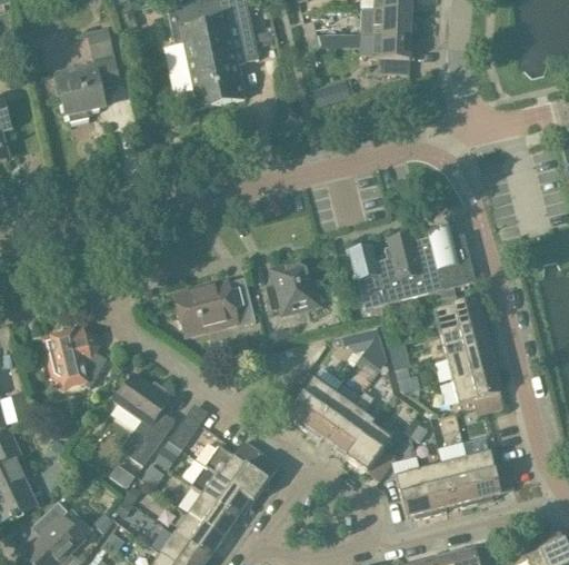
[(191,0),(167,6),(175,45),(171,45),(181,95),(195,92),(198,108),(245,98),(237,62),(258,58),(255,40),(272,36),(272,33),(273,33),(273,32),(272,32),(271,29),(253,33),(248,7),(247,0),(191,0)]
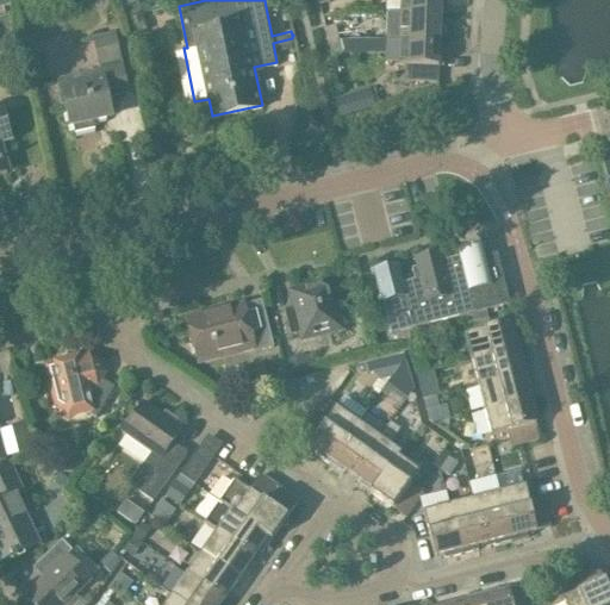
[(400,0),(400,8),(441,11),(441,0),(400,0)]
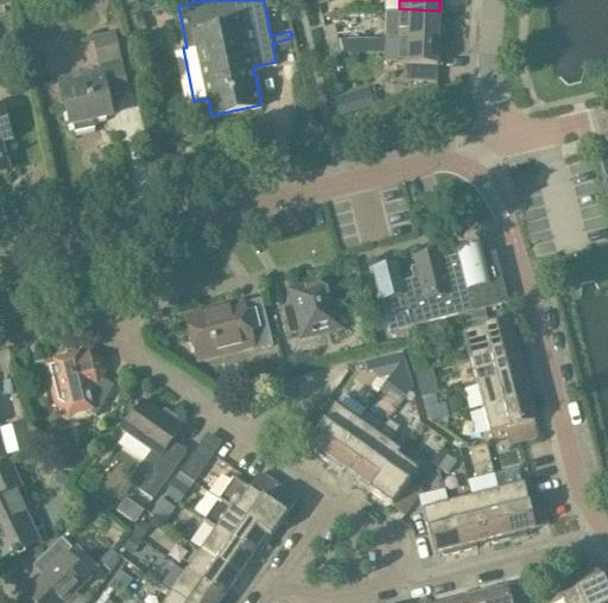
[(439,11),(399,8),(398,35),(438,36),(439,11)]
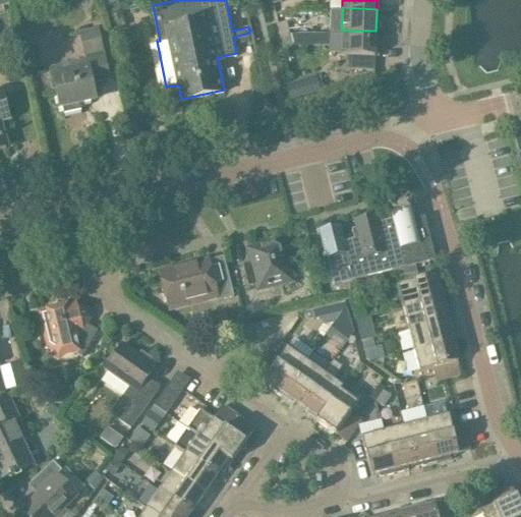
[(282,33),(290,31),(287,18),(279,20),(282,33)]
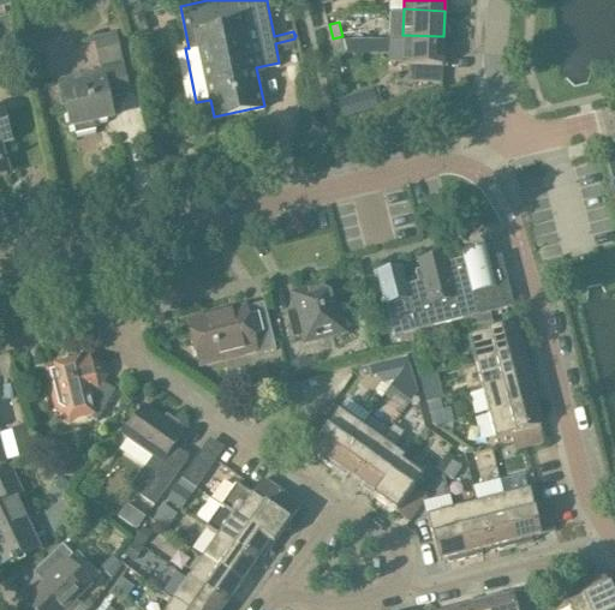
[(102,67),(60,77),(71,124),(73,123),(75,130),(96,125),(94,118),(112,114),(108,94),(130,89),(117,29),(95,34),(102,67)]
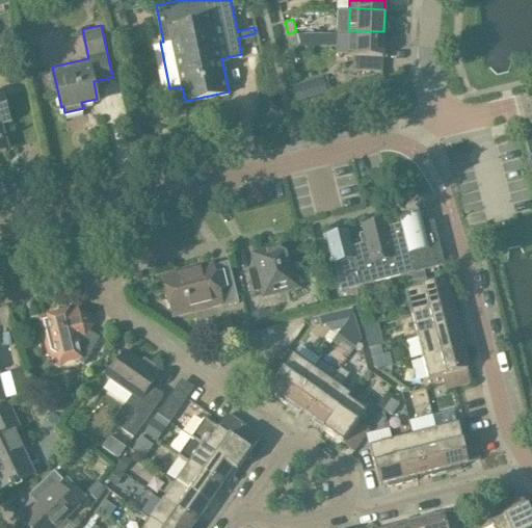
[(383,31),(348,30),(347,53),(356,54),(355,68),(381,69),(383,31)]
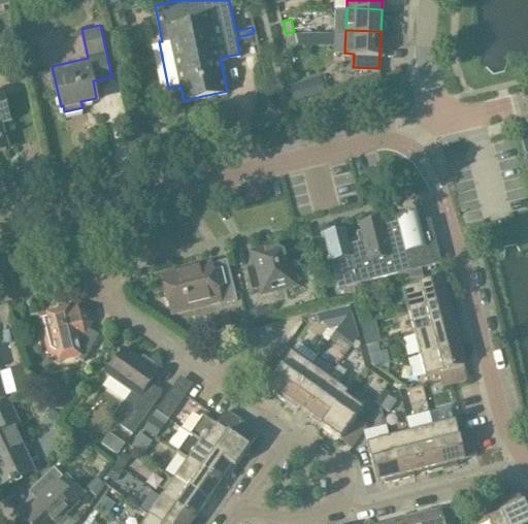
[(286,33),(289,45),(297,43),(294,31),(286,33)]
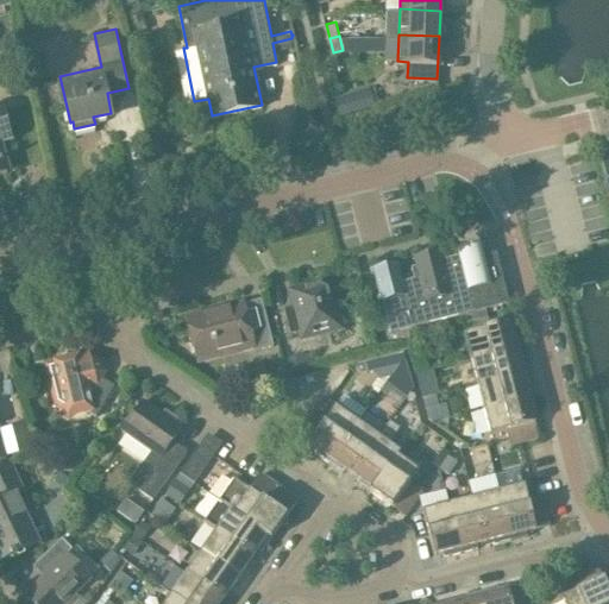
[(369,85),(333,95),(339,114),(375,104),(369,85)]
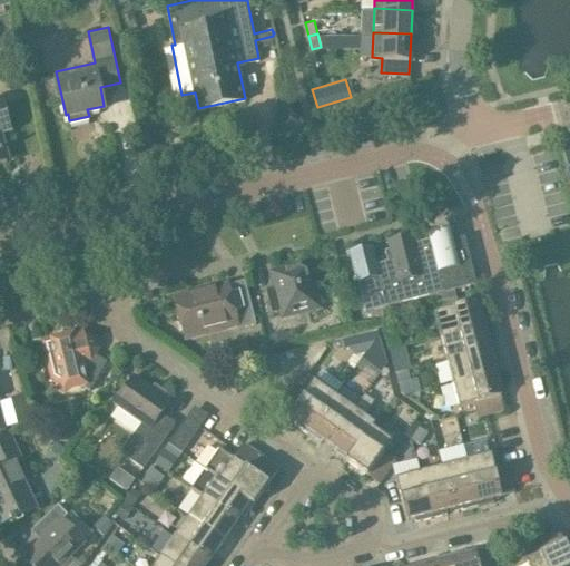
[(2,95),(0,95),(0,159),(7,157),(0,133),(0,129),(11,127),(2,95)]
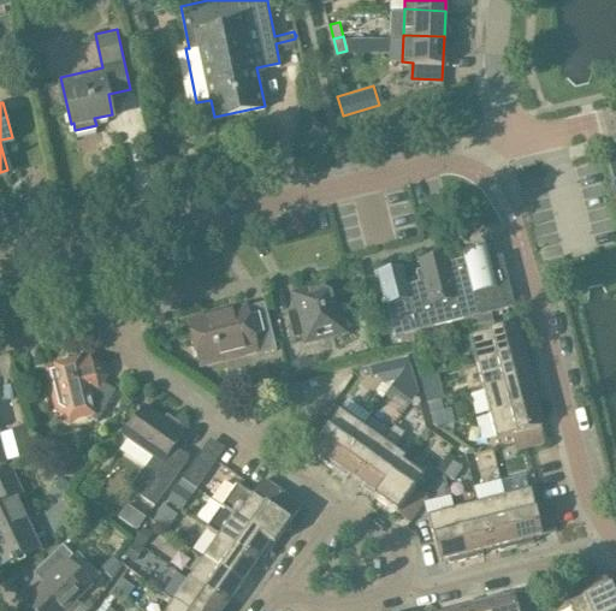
[(465,255),(468,270),(468,274),(469,274),(479,313),(515,303),(502,253),(490,256),(489,250),(490,250),(490,249),(487,249),(486,244),(463,249),(465,255)]
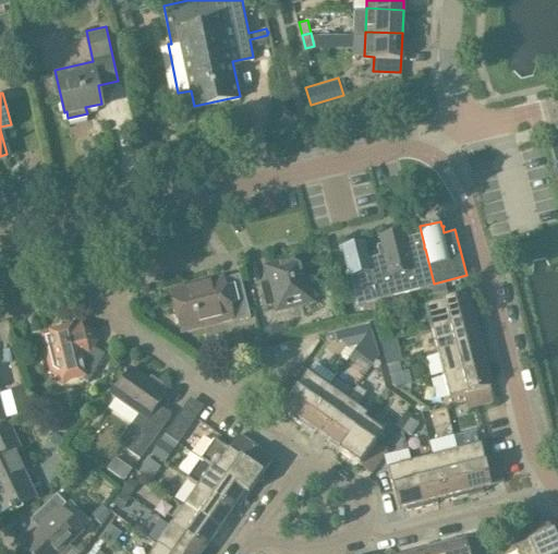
[(378,298),(434,284),(425,249),(424,249),(424,244),(421,231),(376,242),(379,253),(368,256),(363,238),(342,243),(358,302),(378,298)]
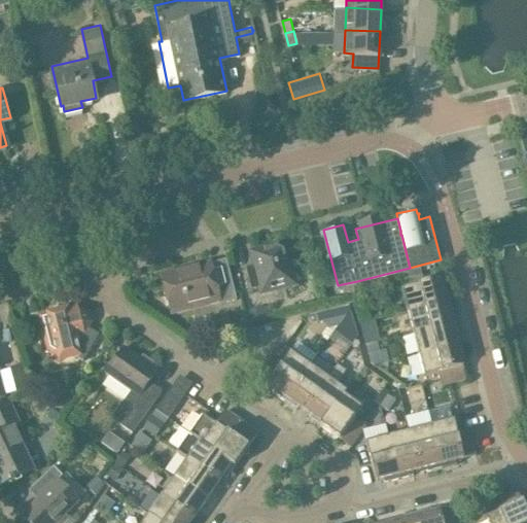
[(245,265),(251,287),(270,282),(271,287),(292,281),(283,247),(276,243),(253,249),(256,262),(245,265)]
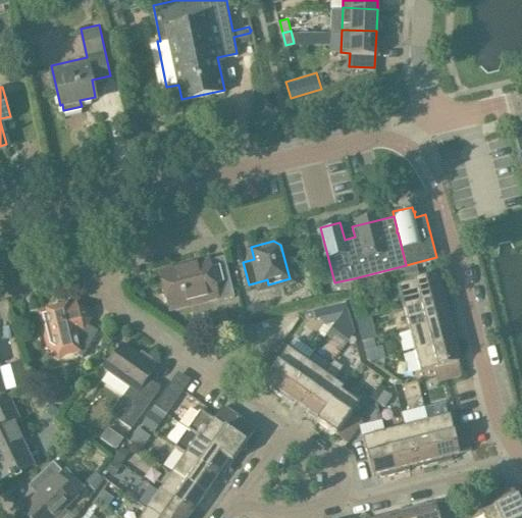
[(209,257),(160,270),(168,303),(216,291),(217,299),(235,294),(226,263),(211,267),(209,257)]
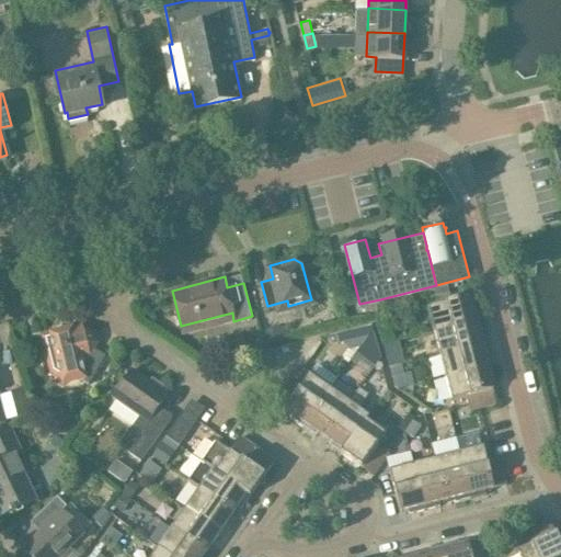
[(427,305),(434,328),(479,317),(474,300),(471,302),(469,294),(427,305)]
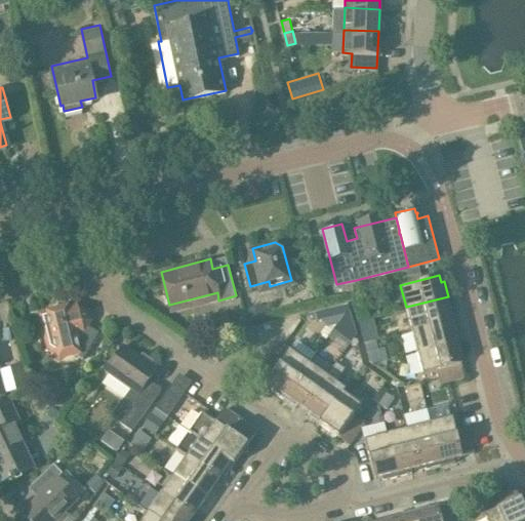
[(448,296),(406,307),(411,328),(450,319),(448,312),(452,311),(448,296)]
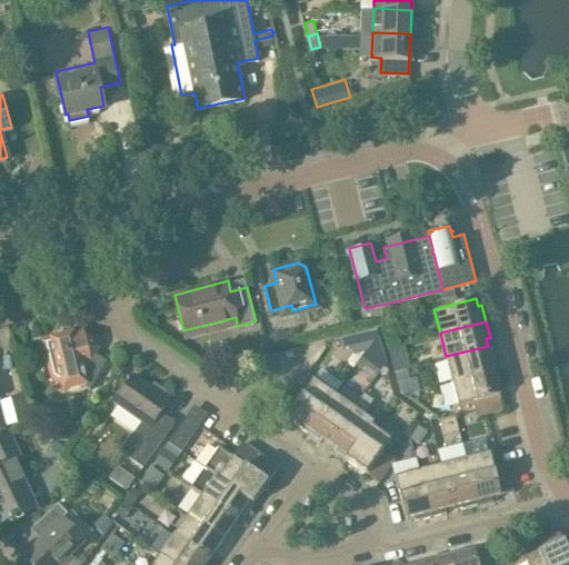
[(81,327),(42,337),(49,363),(50,363),(73,376),(72,377),(90,387),(107,358),(96,352),(99,346),(97,336),(81,327)]
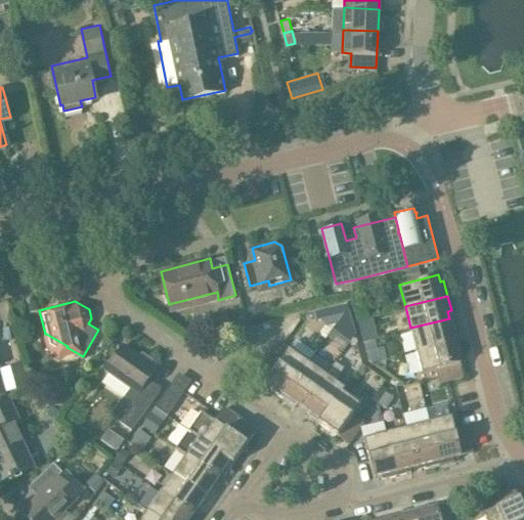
[(449,318),(410,328),(417,349),(459,339),(454,323),(450,325),(449,318)]
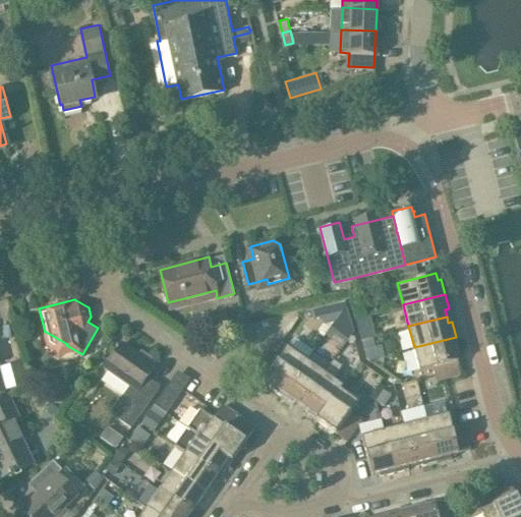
[(456,337),(414,347),(419,369),(432,366),(436,379),(461,371),(456,352),(459,351),(456,337)]
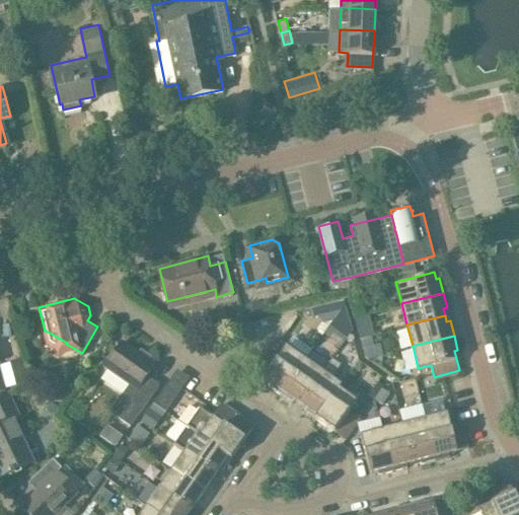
[(130,424),(136,416),(159,382),(146,373),(154,362),(122,340),(104,365),(130,383),(110,411),(130,424)]
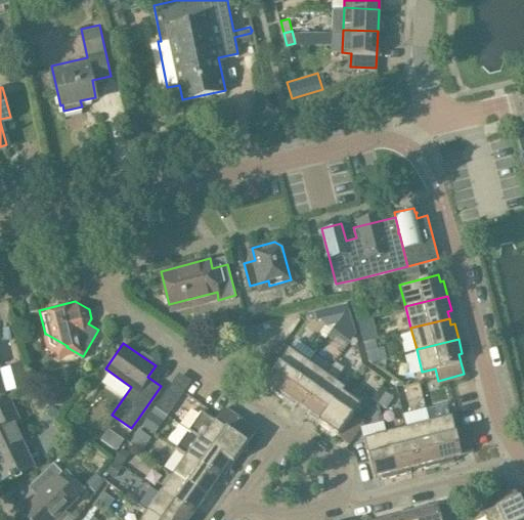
[(270,387),(282,396),(307,360),(309,357),(291,344),(280,358),(270,351),(256,373),(272,384),(270,387)]
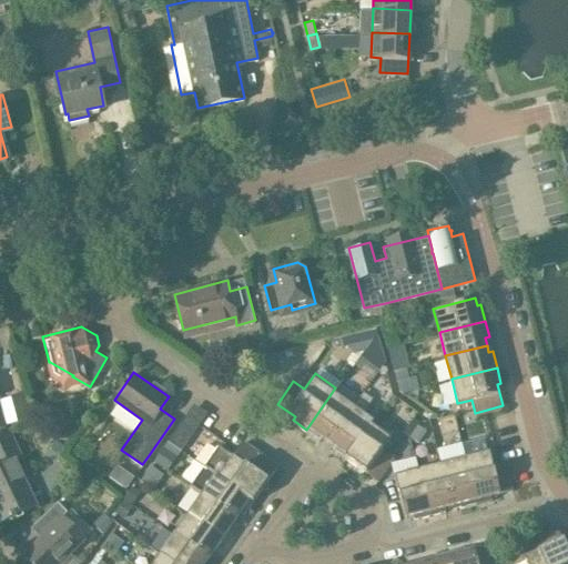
[(227,382),(237,388),(243,379),(239,375),(231,378),(227,382)]
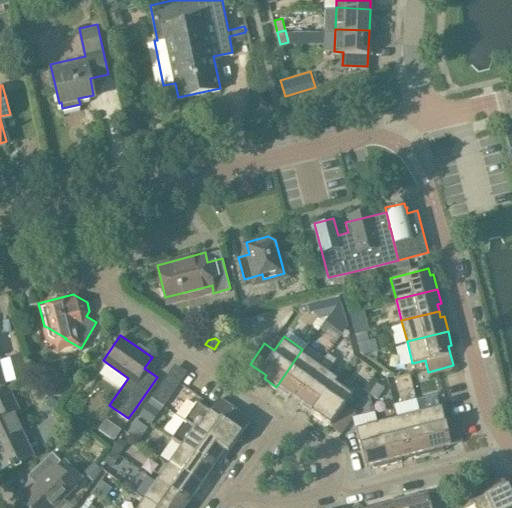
[(8,354),(9,356),(15,378),(28,374),(22,351),(8,354)]
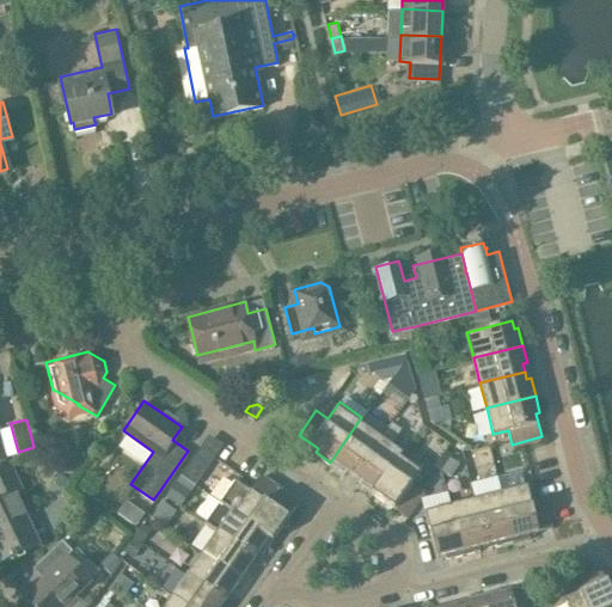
[(359,421),(330,463),(344,472),(347,468),(354,473),(380,436),(359,421)]
